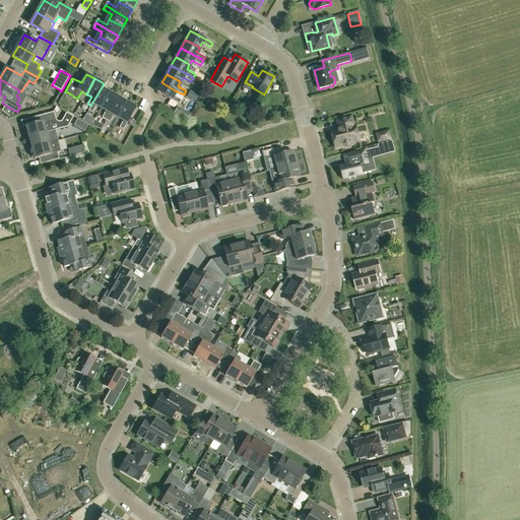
[(179,104),(181,100),(173,95),(175,90),(161,82),(156,91),(179,104)]
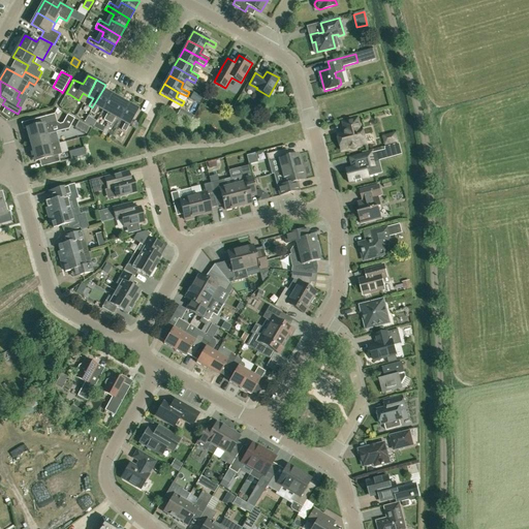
[(103,111),(112,94),(103,89),(92,107),(90,112),(94,115),(97,107),(103,111)]
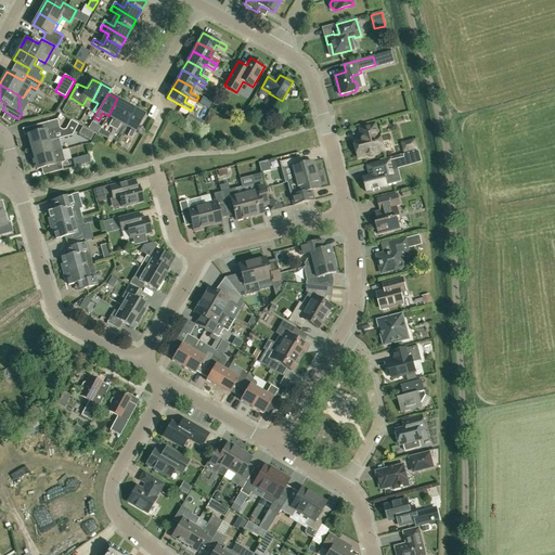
[(113,128),(127,104),(117,99),(108,116),(113,118),(108,126),(113,128)]
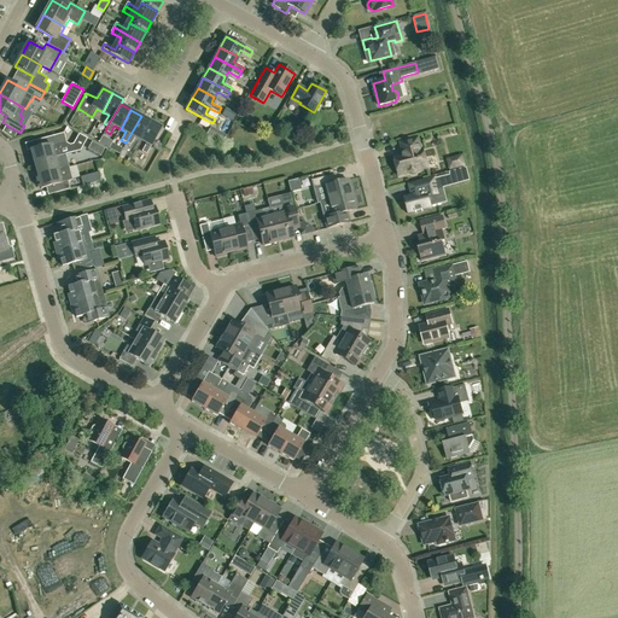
[(140,140),(151,122),(141,116),(126,143),(130,145),(134,138),(140,140)]
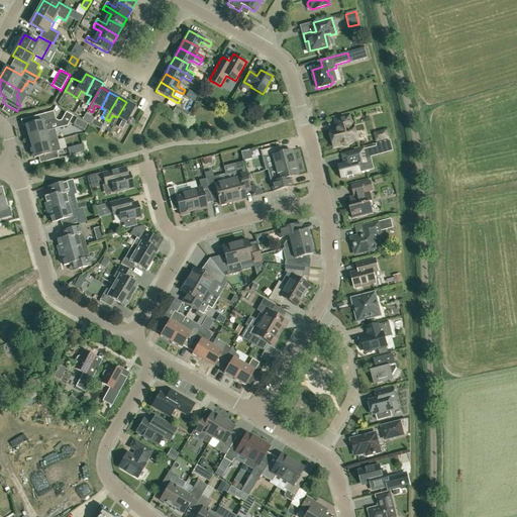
[(126,102),(117,117),(122,120),(118,126),(122,129),(129,118),(135,107),(126,102)]
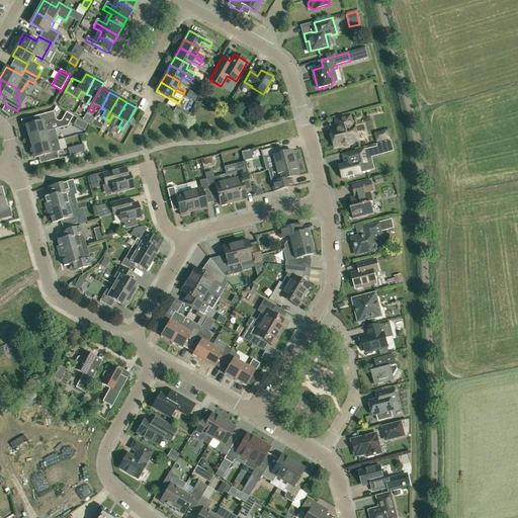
[(229,104),(232,110),(238,108),(236,102),(229,104)]
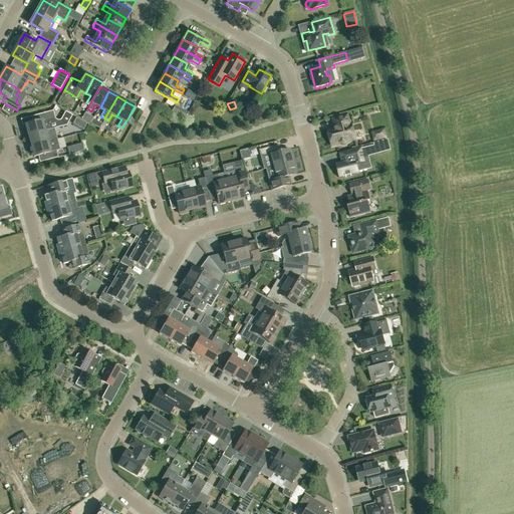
[(185,110),(175,105),(172,111),(185,118),(188,113),(189,113),(191,109),(187,107),(185,110)]
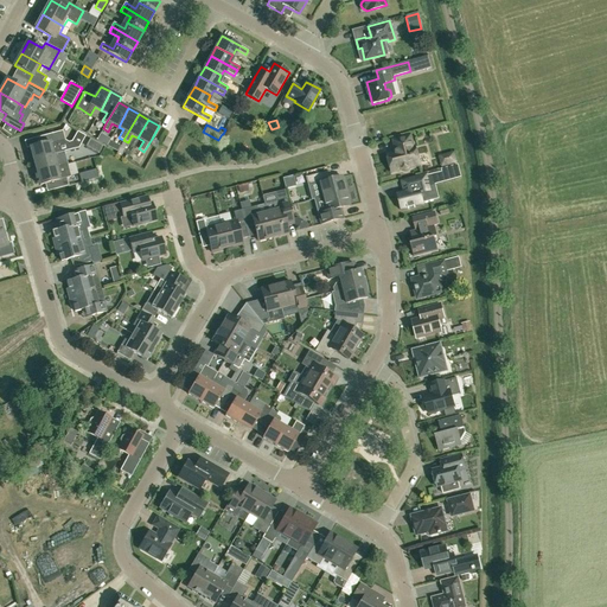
[(62,152),(56,133),(43,136),(44,144),(30,147),(33,160),(64,152),(64,151),(62,152)]
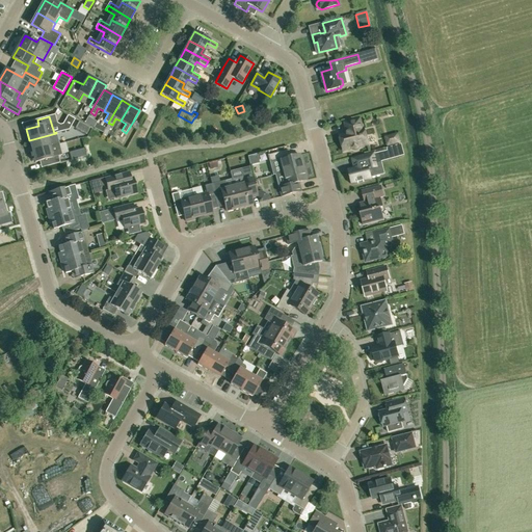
[(69,130),(74,120),(68,116),(62,126),(69,130)]
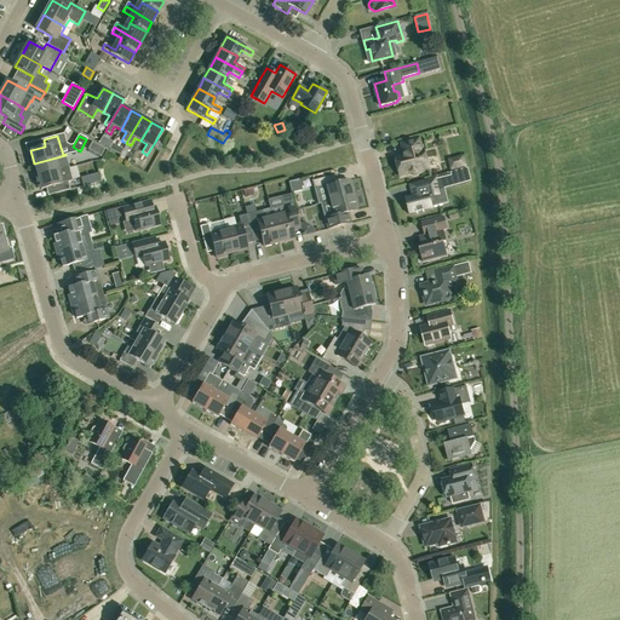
[(423,150),(419,139),(402,144),(406,155),(396,158),(401,176),(411,173),(413,174),(414,174),(415,174),(418,173),(418,171),(429,168),(424,150),(423,150)]
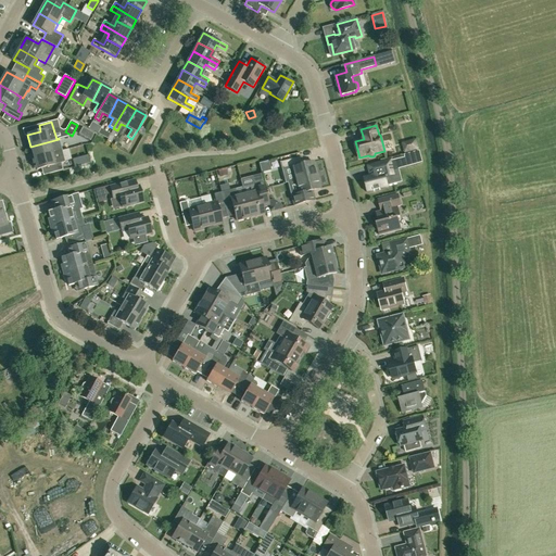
[(90,140),(95,134),(83,127),(79,134),(90,140)]
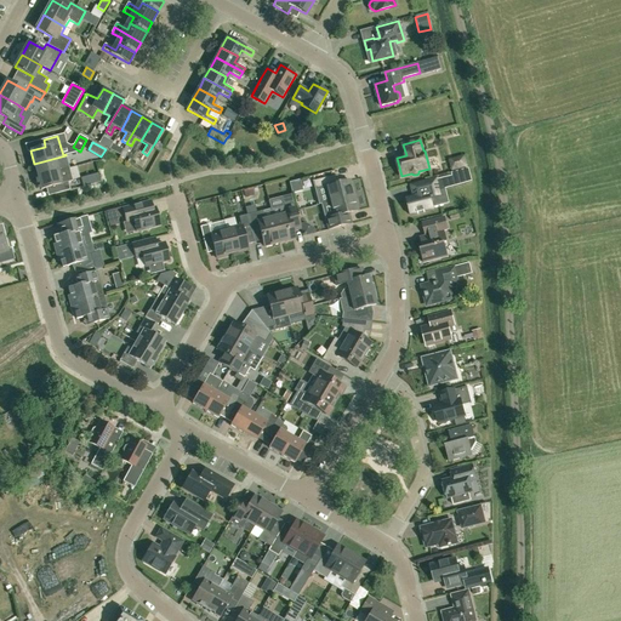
[(120,154),(123,149),(113,144),(109,149),(120,154)]
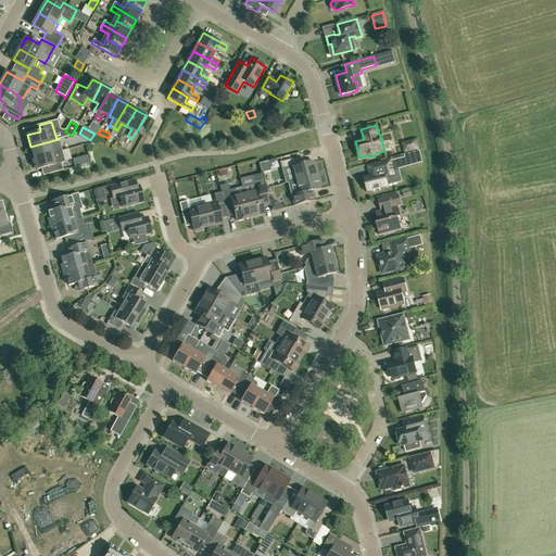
[(34,159),(62,151),(59,139),(30,147),(34,159)]
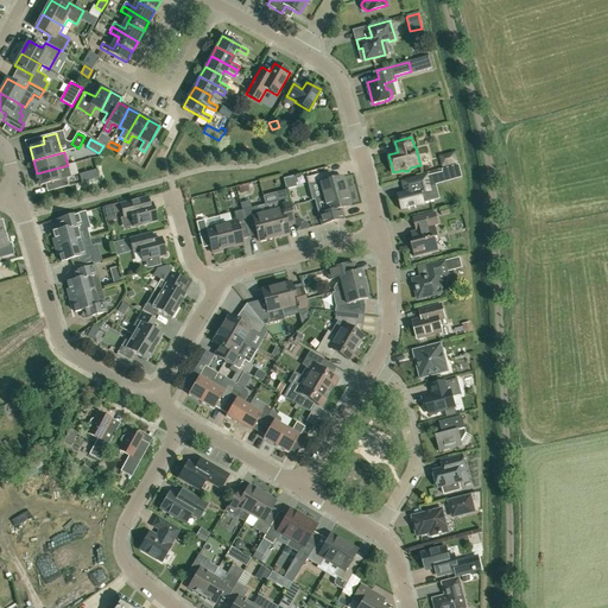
[(448,165),(456,163),(454,153),(445,156),(448,165)]
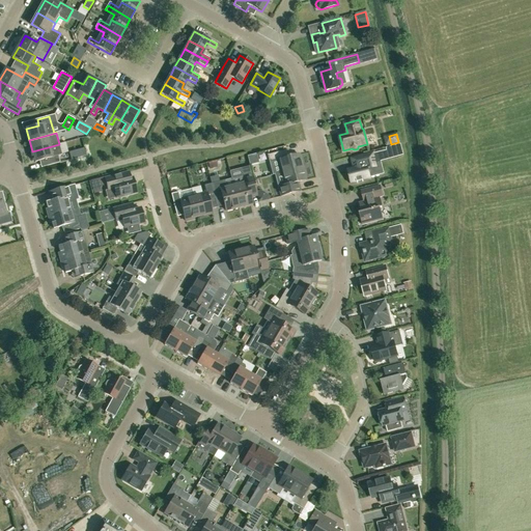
[(60,162),(58,156),(62,155),(59,144),(32,151),(35,162),(45,160),(47,161),(48,165),(60,162)]
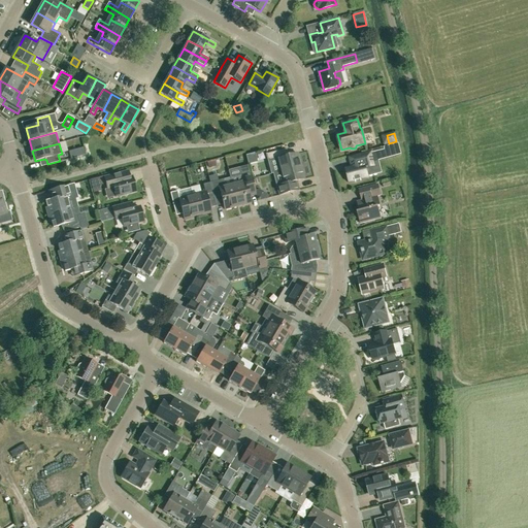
[(284,157),(283,150),(267,154),(270,165),(278,163),(281,171),(301,166),(297,154),(284,157)]
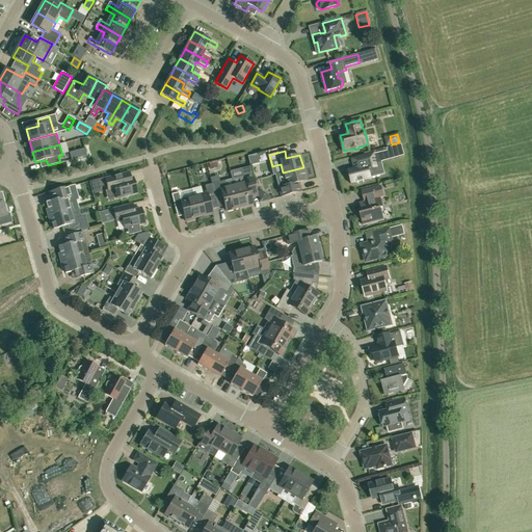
[(374,154),(356,158),(351,159),(354,168),(349,170),(352,183),(370,179),(370,177),(383,174),(380,162),(376,163),(374,154)]
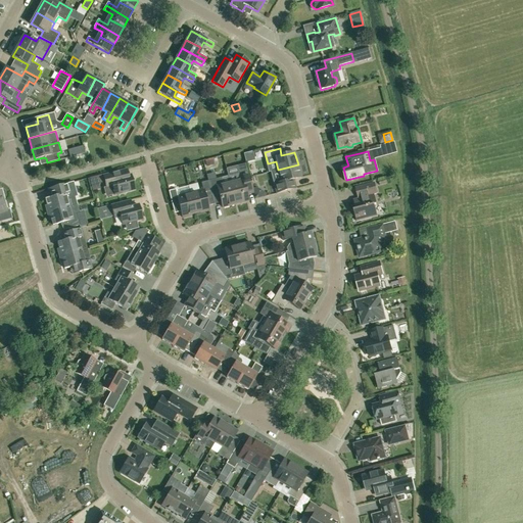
[(277,193),(290,190),(296,188),(294,180),(301,178),(298,164),(278,170),(281,182),(275,184),(277,193)]
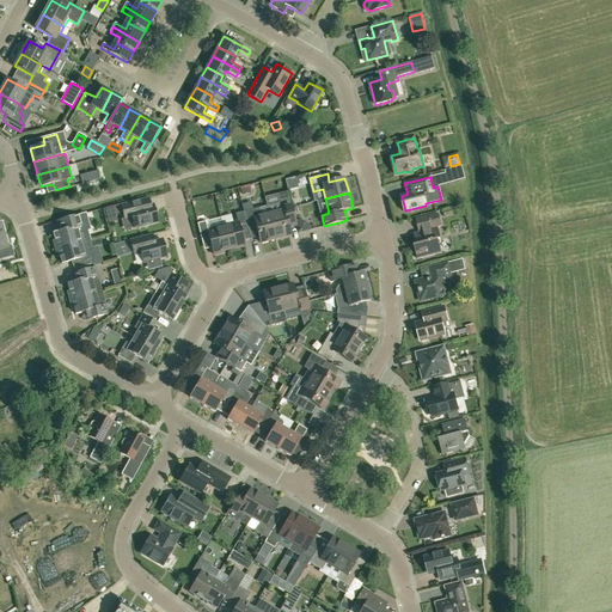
[(148,199),(141,200),(121,206),(124,220),(127,219),(133,222),(134,227),(158,221),(155,213),(157,209),(154,208),(153,206),(150,206),(148,199)]
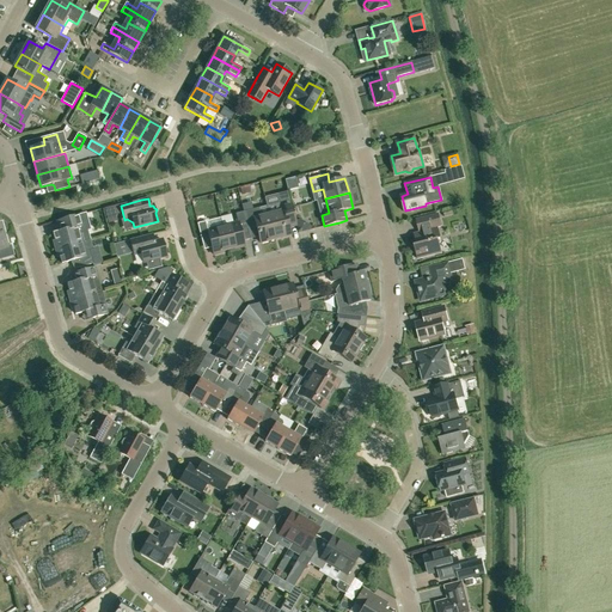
[(275,239),(291,234),(286,218),(294,215),(292,207),(291,200),(267,206),(275,239)]
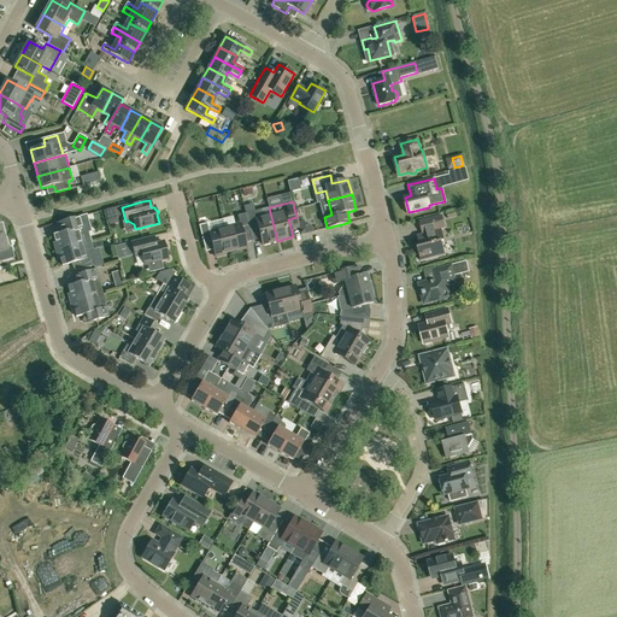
[(277,241),(269,207),(246,213),(250,228),(250,229),(258,227),(263,245),(277,241)]
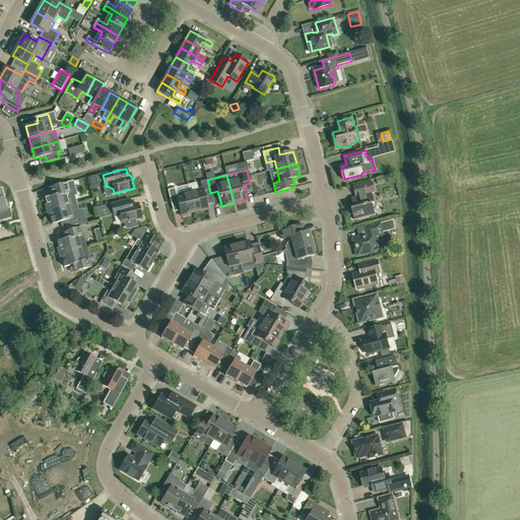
[(199,211),(208,209),(204,194),(210,192),(207,180),(200,182),(202,189),(189,192),(194,211),(199,210),(199,211)]
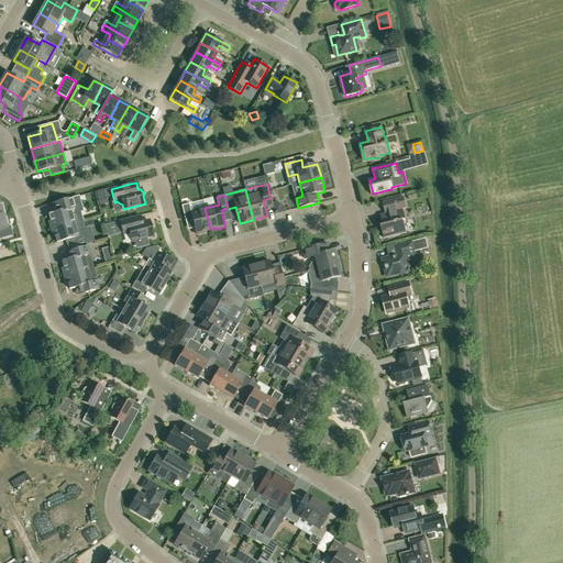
[(385,239),(406,232),(403,221),(406,220),(403,209),(406,208),(404,197),(394,199),(397,211),(382,216),(384,225),(382,227),(385,239)]
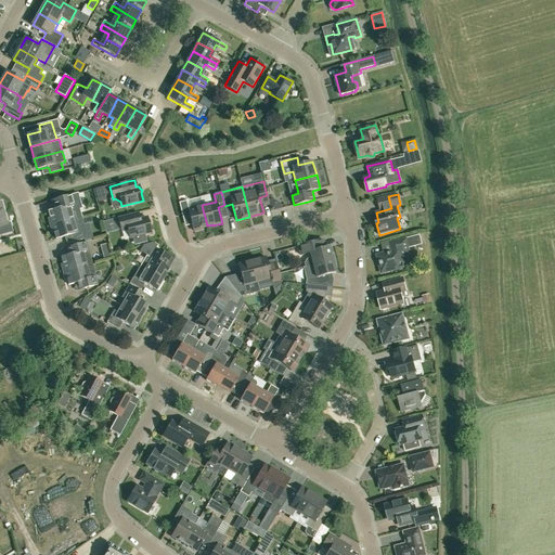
[(50,202),(53,210),(49,211),(50,218),(49,218),(51,226),(81,217),(79,208),(76,209),(72,195),(59,198),(50,202)]
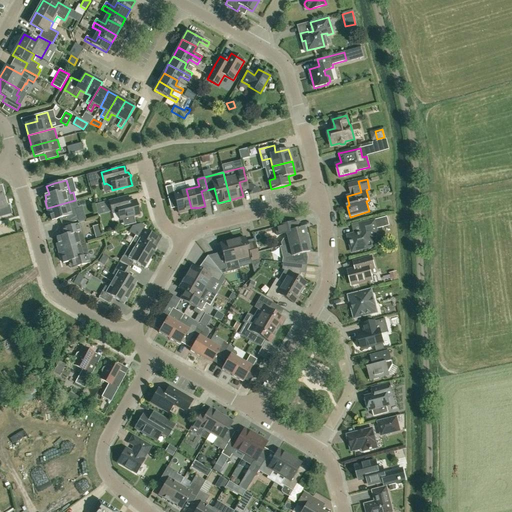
[(250,194),(260,192),(259,189),(251,184),(248,184),(250,194)]
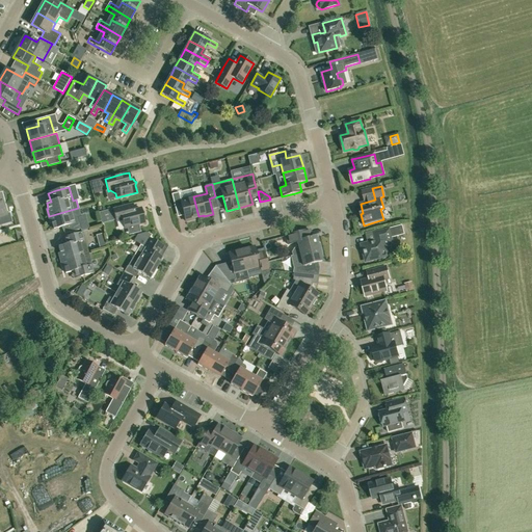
[(181,200),(179,192),(171,194),(175,207),(181,206),(185,221),(194,219),(194,218),(198,216),(193,196),(181,200)]
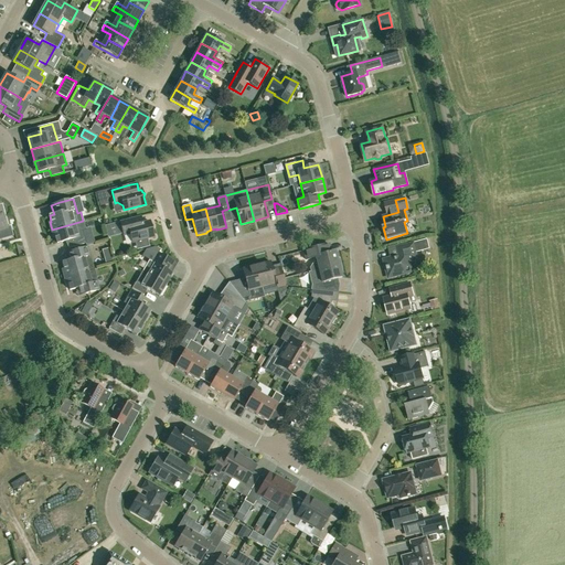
[(140,216),(130,220),(120,222),(124,235),(130,233),(132,242),(138,241),(140,248),(149,246),(147,238),(153,236),(151,228),(153,225),(150,224),(150,222),(142,223),(140,216)]
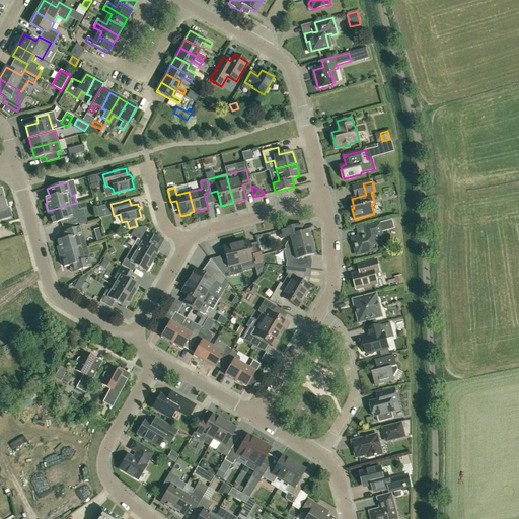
[(67,227),(79,223),(76,212),(78,211),(76,203),(48,211),(50,218),(51,218),(53,223),(65,220),(67,227)]
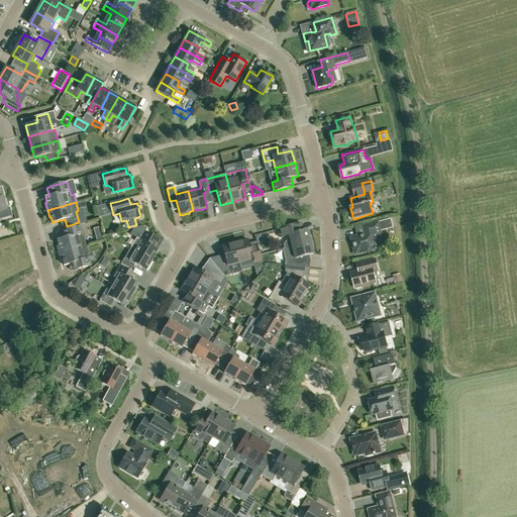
[(105,215),(112,214),(109,205),(103,207),(105,215)]
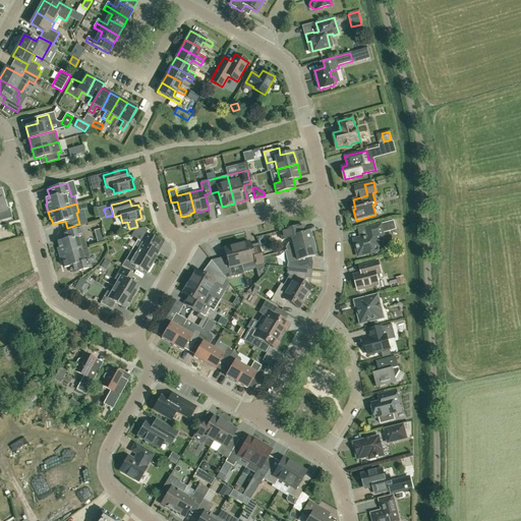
[(309,232),(306,233),(304,225),(296,227),(280,231),(282,239),(289,238),(291,243),(288,243),(286,247),(287,250),(292,249),(314,243),(313,238),(310,236),(309,232)]
